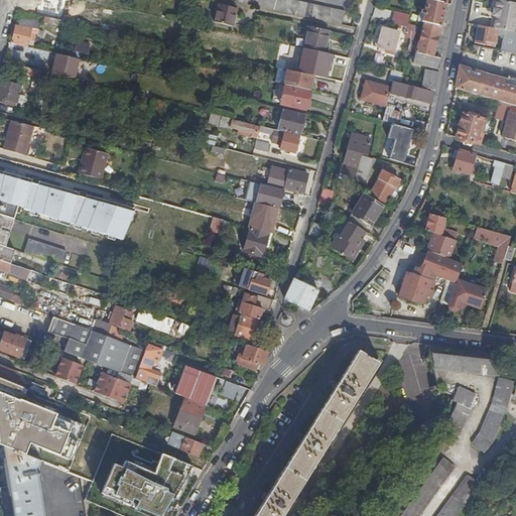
[(286,0),(223,0),(347,26),(349,13),(286,0)]
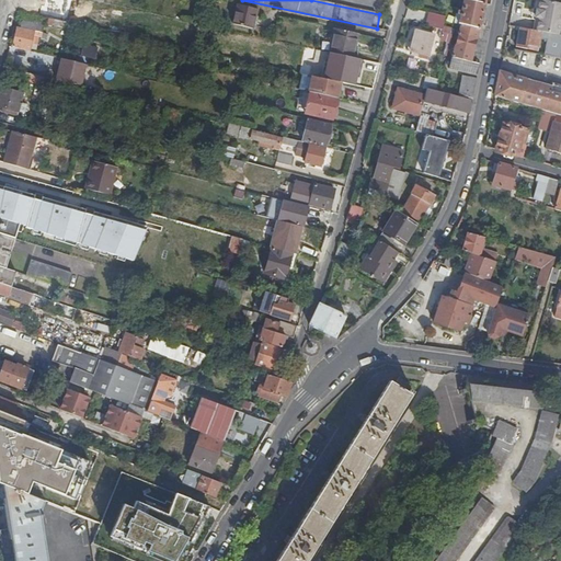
[(487,4),(466,1),(460,25),(464,25),(451,70),(479,77),(481,65),(472,63),(482,30),(487,4)]
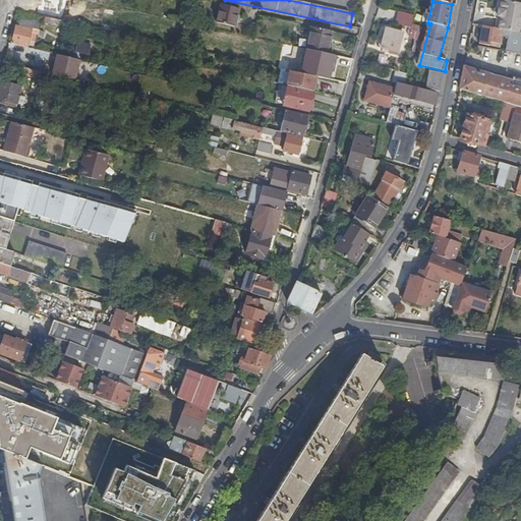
[(504,31),(519,34),(520,23),(520,4),(505,1),(503,11),(499,10),(498,16),(502,17),(500,30),(504,31)]
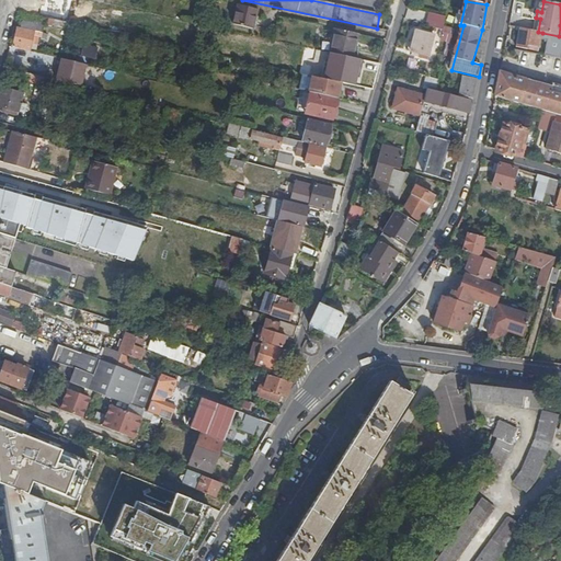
[(262,11),(242,7),(238,26),(258,31),(262,11)]
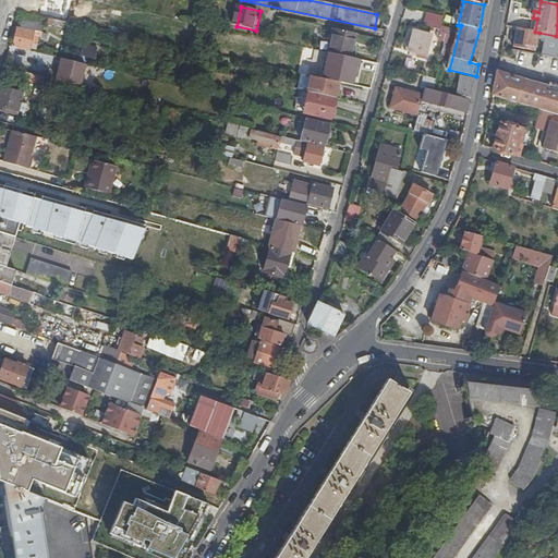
[(19,29),(14,49),(32,52),(35,37),(43,39),(44,35),(43,34),(44,26),(25,22),(23,31),(19,29)]
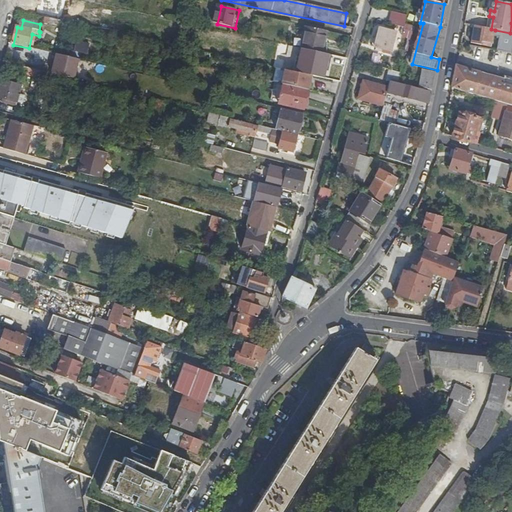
[(311,25),(306,48),(326,52),(331,30),(311,25)]
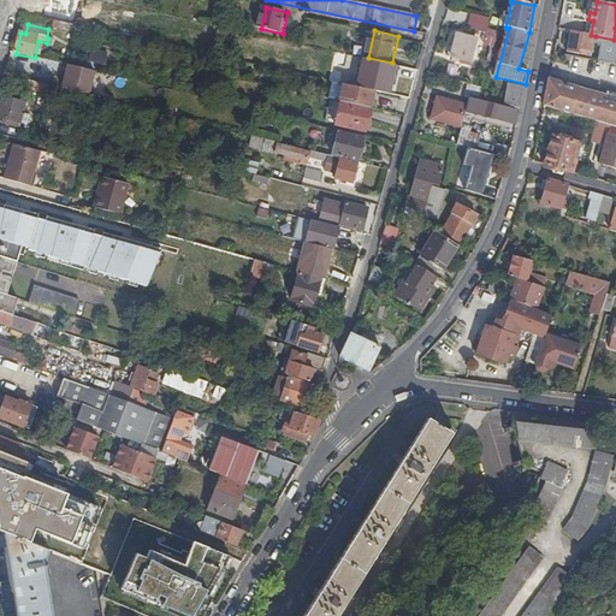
[(586,34),(572,31),(568,53),(587,57),(588,53),(592,53),(596,36),(591,35),(586,34)]
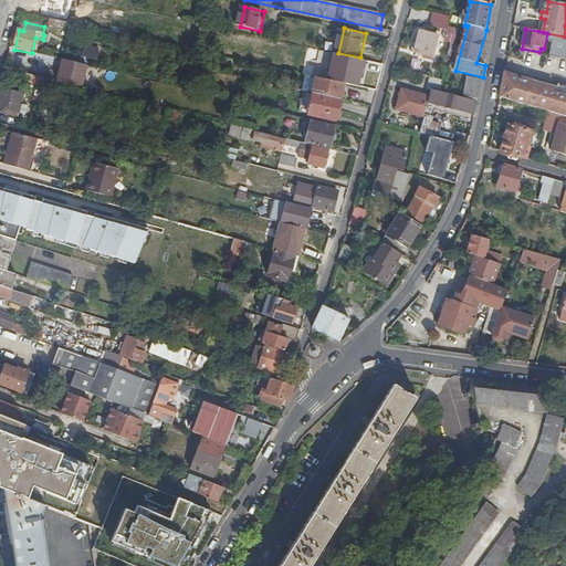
[(422,31),(416,53),(433,58),(440,35),(422,31)]
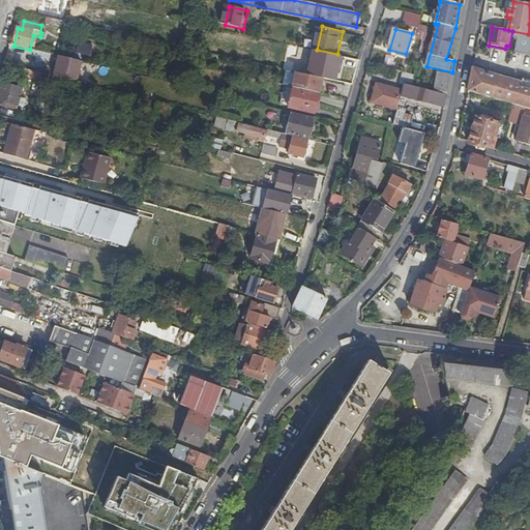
[(93,48),(80,43),(78,54),(90,57),(93,48)]
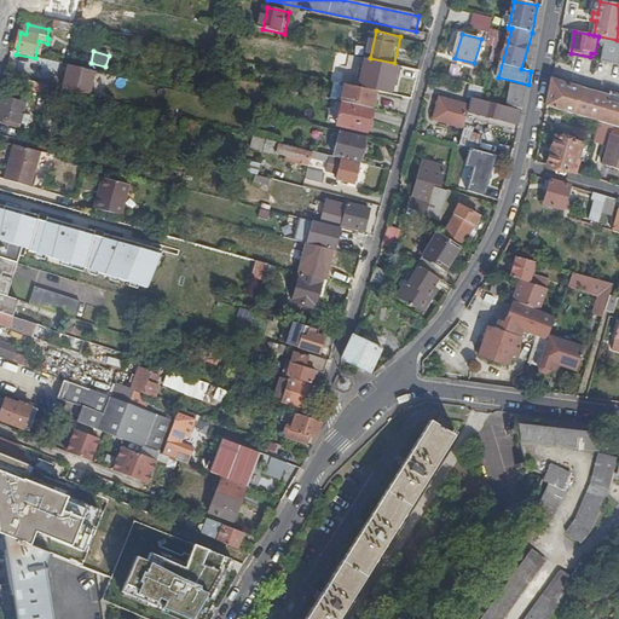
[(370,58),(363,57),(357,85),(393,92),(399,64),(394,63),(370,58)]
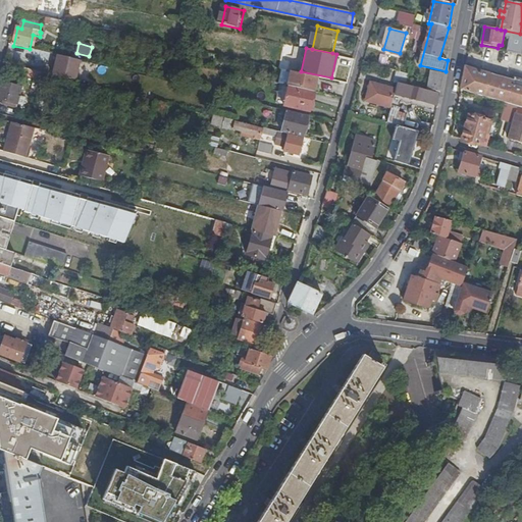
[(56,68),(55,76),(77,82),(82,61),(55,55),(54,63),(57,64),(56,68)]
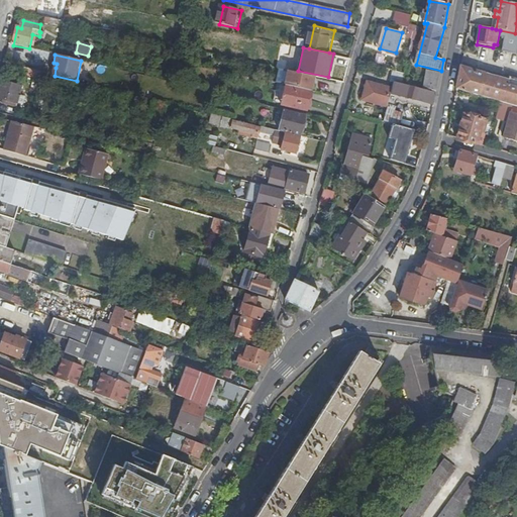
[(516,89),(507,86),(505,92),(502,92),(505,82),(492,78),(489,88),(484,86),(486,76),(461,68),(457,90),(501,103),(516,107),(516,89)]
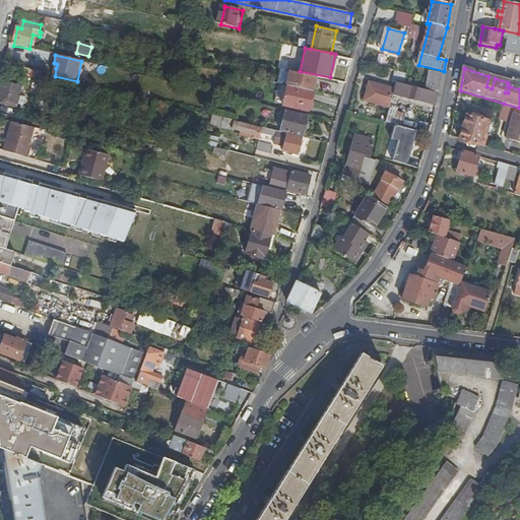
[(439,93),(443,72),(429,69),(425,89),(439,93)]
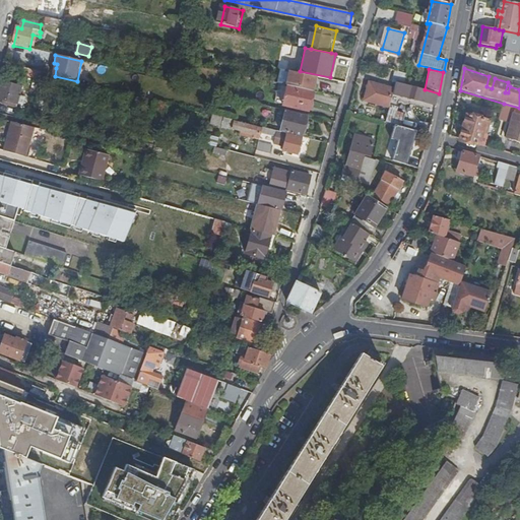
[(291,72),(283,70),(280,84),(288,86),(291,72)]
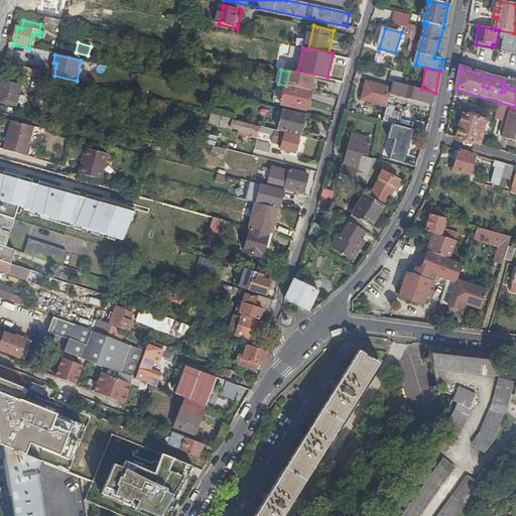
[(289,72),(286,86),(311,92),(315,78),(289,72)]
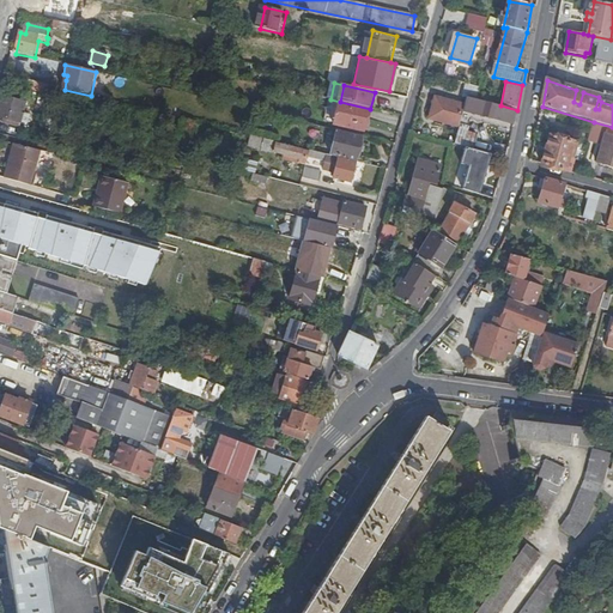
[(612,105),(612,96),(604,93),(601,102),(612,105)]
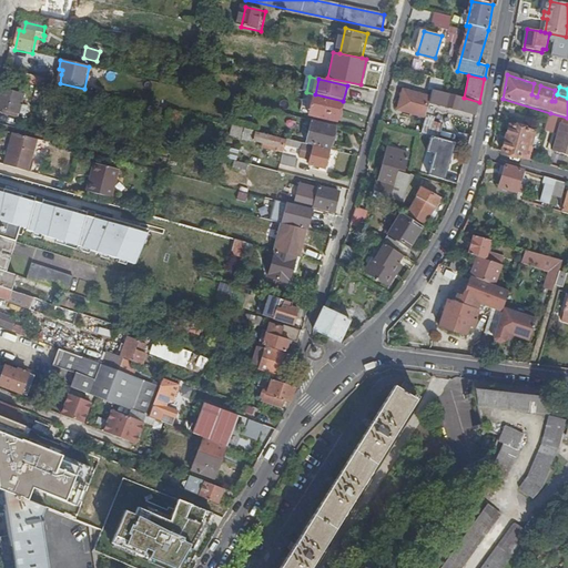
[(397,109),(426,118),(429,103),(430,95),(403,88),(397,109)]
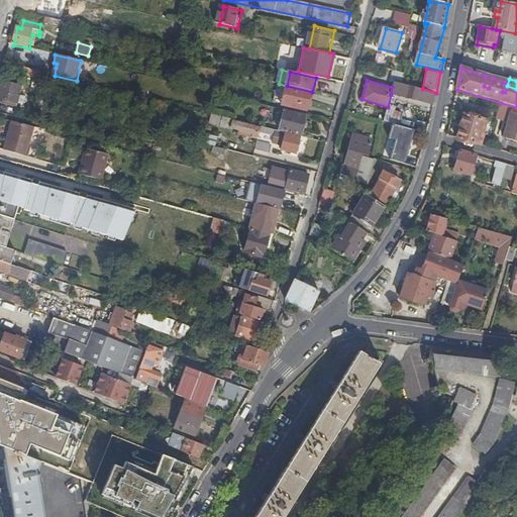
[(391,94),(433,105),(436,93),(422,89),(394,81),(392,87),(391,94)]
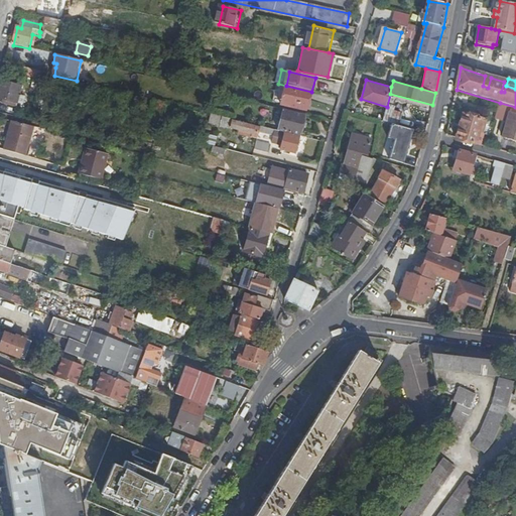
[(0,99),(19,104),(22,88),(23,87),(2,82),(0,88),(0,99)]
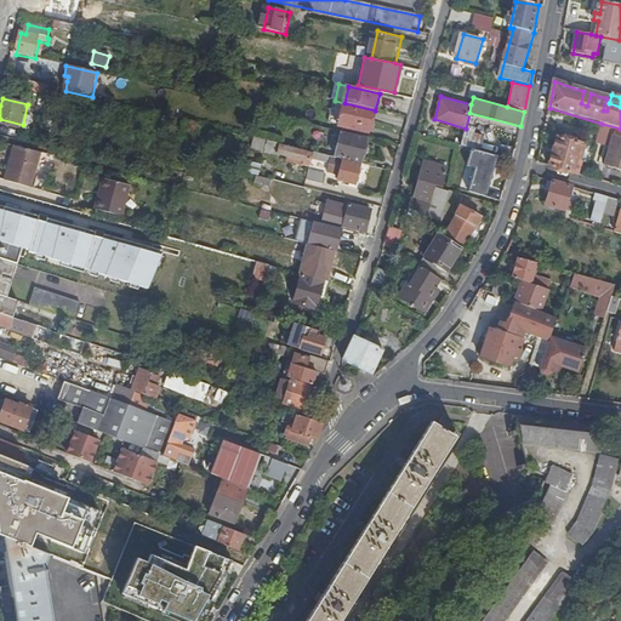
[(345,103),(335,101),(330,123),(340,125),(345,103)]
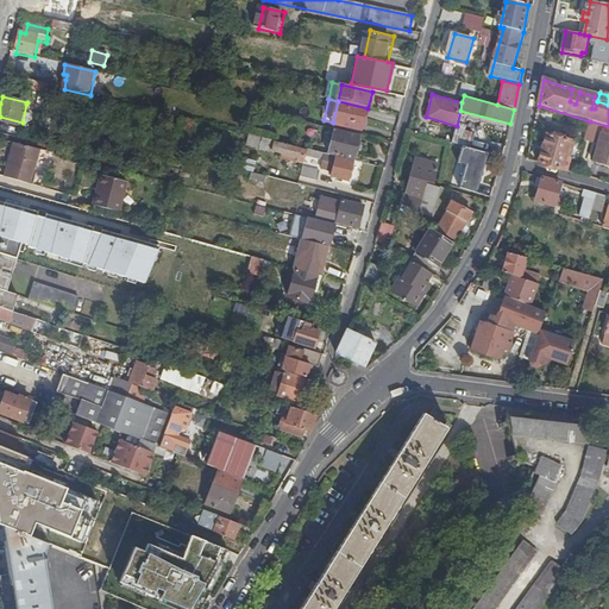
[(368,108),(338,101),(333,123),(333,125),(363,132),(368,108)]
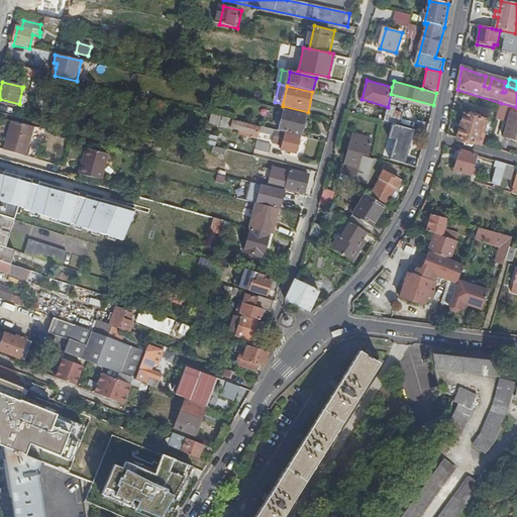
[(306,113),(283,109),(278,130),(301,136),(306,113)]
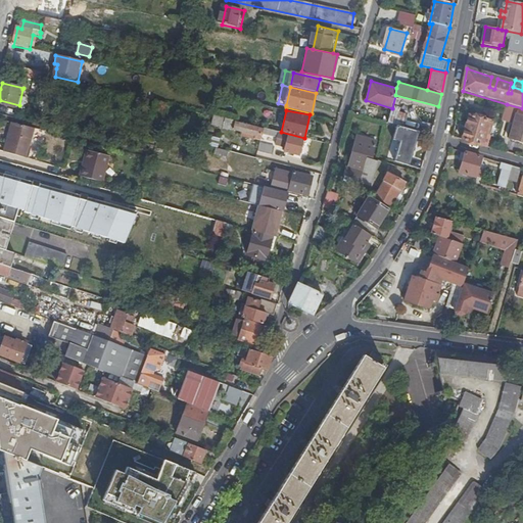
[(393,111),(390,123),(406,128),(409,115),(393,111)]
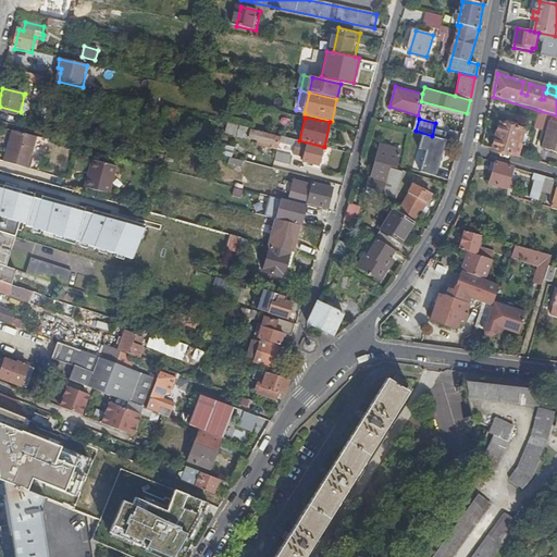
[(500,123),(493,150),(519,158),(522,146),(521,146),(524,131),(500,123)]
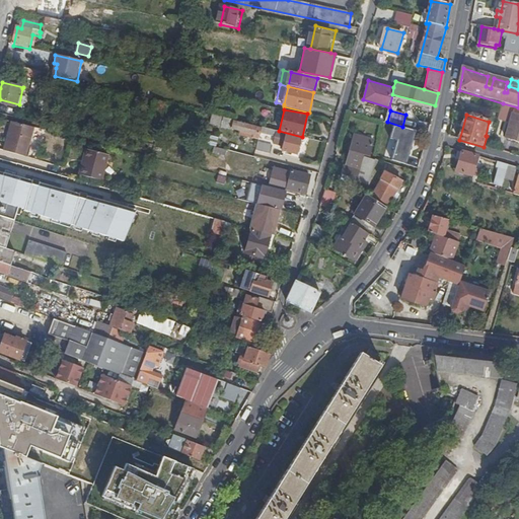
[(518,142),(518,116),(513,115),(506,138),(518,142)]
